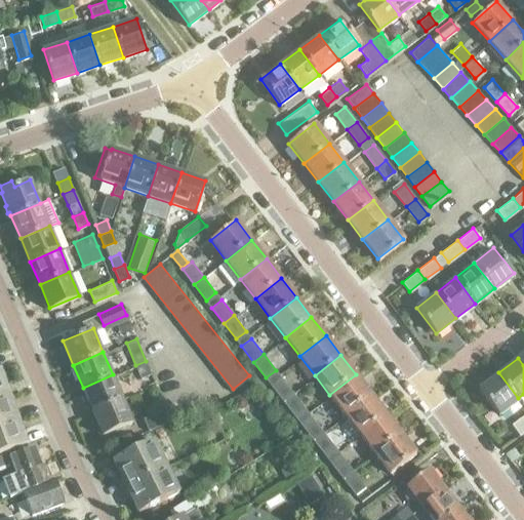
[(140,376),(151,372),(146,361),(135,365),(140,376)]
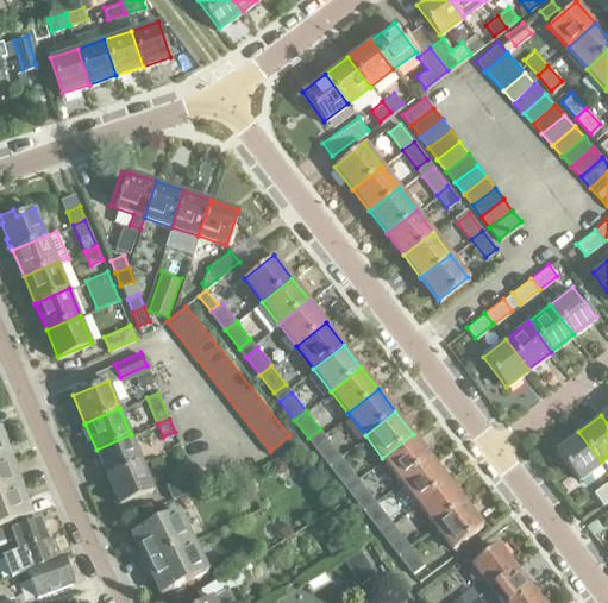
[(0,460),(11,457),(0,428),(0,460)]
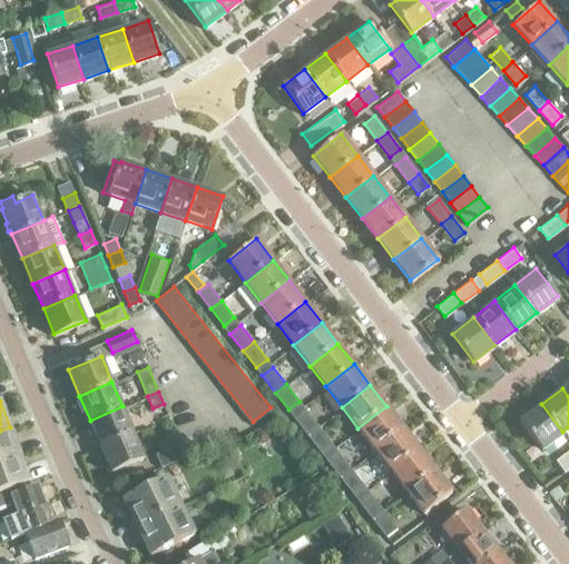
[(541,448),(562,432),(541,404),(520,421),(541,448)]
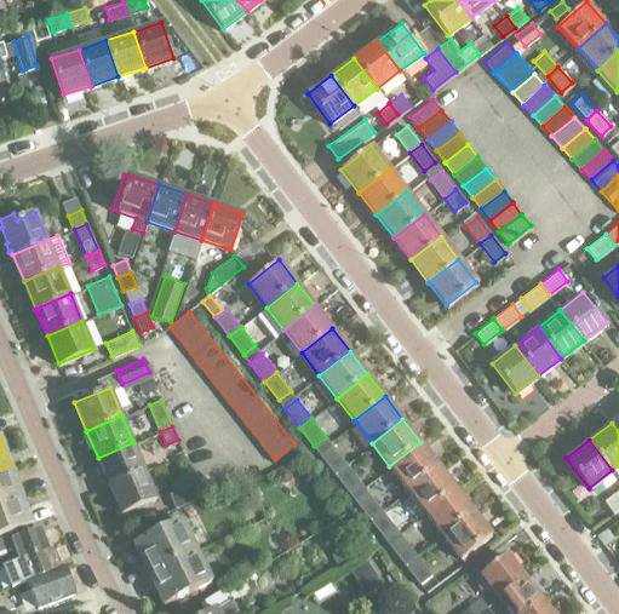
[(109,485),(144,470),(133,442),(98,458),(109,485)]
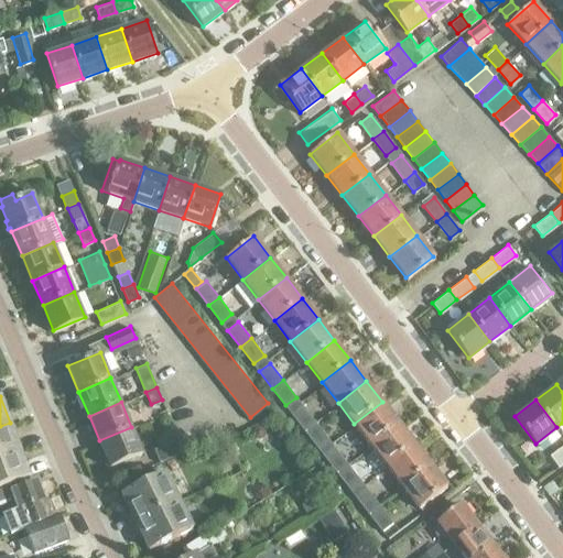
[(370,445),(398,423),(382,402),(354,424),(370,445)]
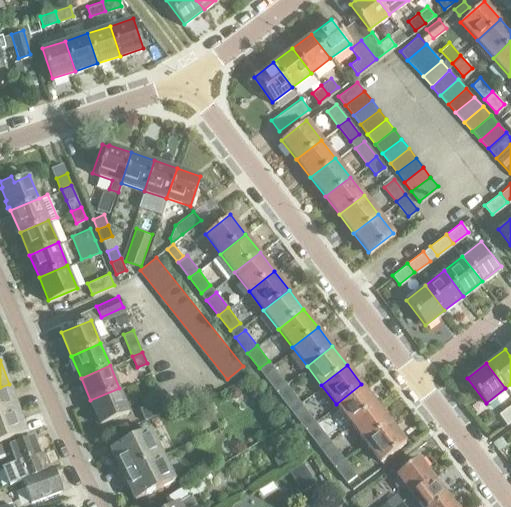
[(276,390),(286,383),(274,368),(265,375),(276,390)]
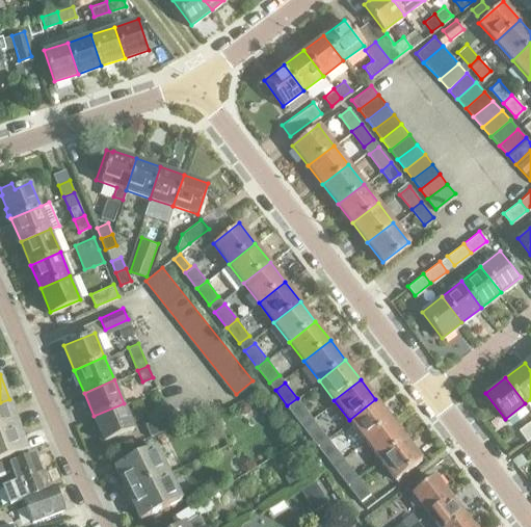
[(299,421),(309,414),(297,398),(287,405),(299,421)]
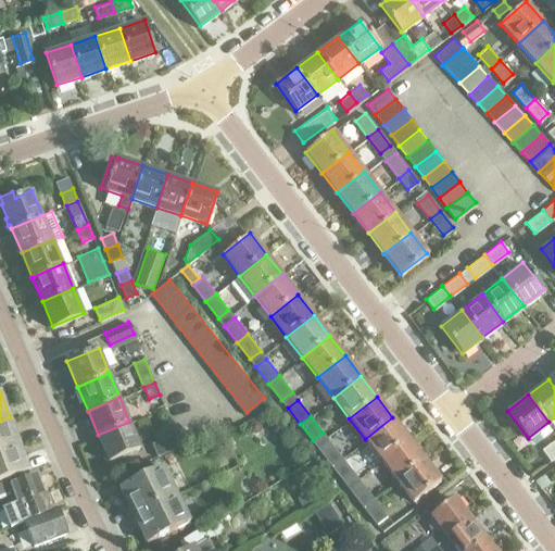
[(0,449),(19,442),(10,417),(0,421),(0,449)]
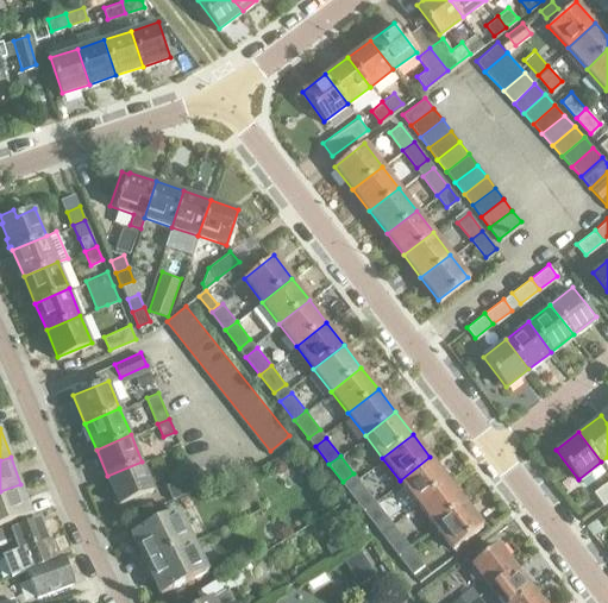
[(417,502),(447,478),(430,457),(400,481),(417,502)]
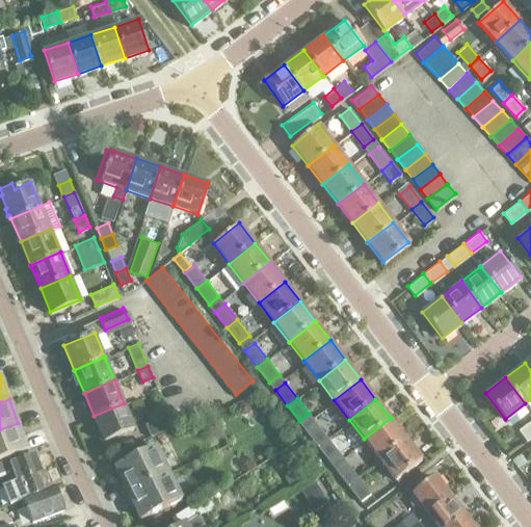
[(241,412),(245,414),(250,411),(250,405),(248,401),(244,400),(239,403),(238,407),(241,412)]
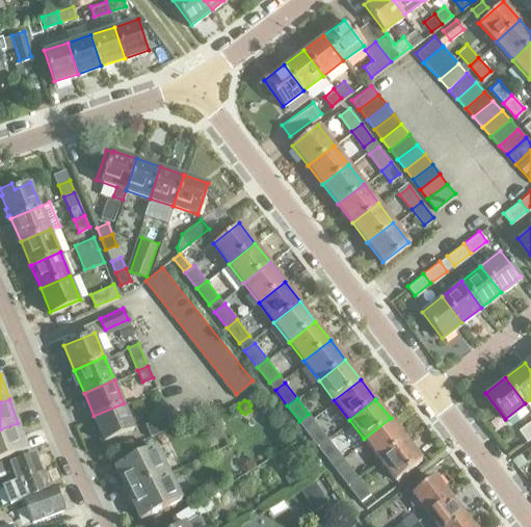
[(104,440),(134,427),(124,403),(94,416),(104,440)]
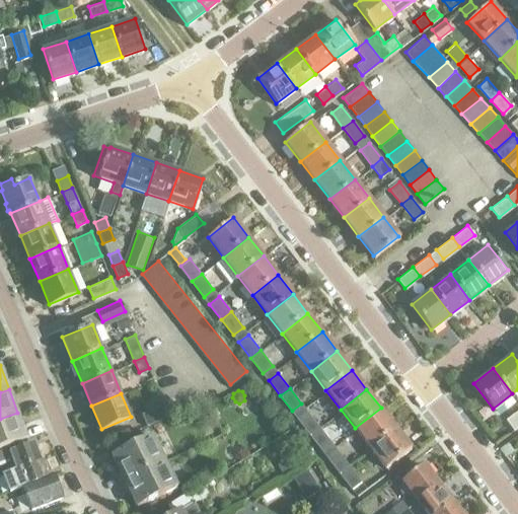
[(147,424),(168,415),(163,404),(142,413),(147,424)]
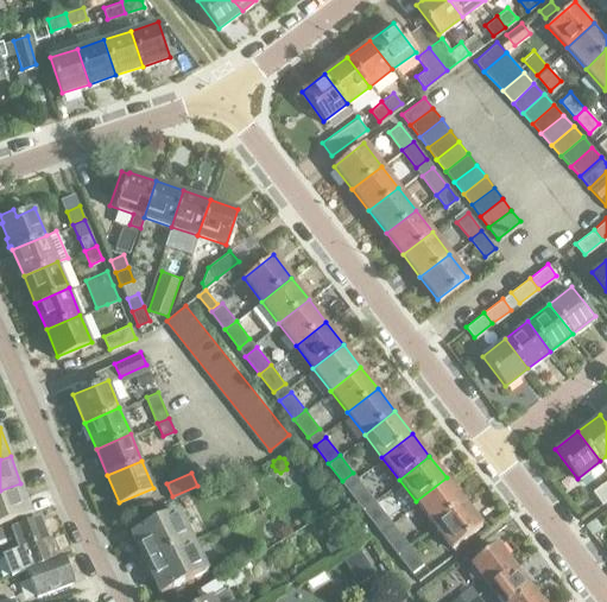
[(434,524),(463,500),(447,477),(416,501),(434,524)]
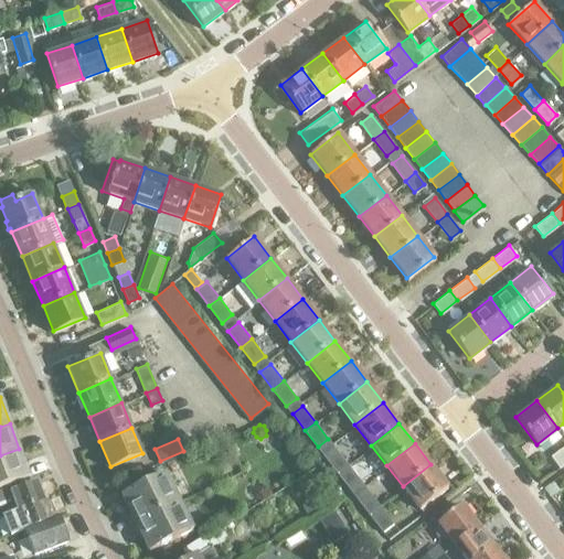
[(559,465),(563,461),(563,445),(552,455),(559,465)]
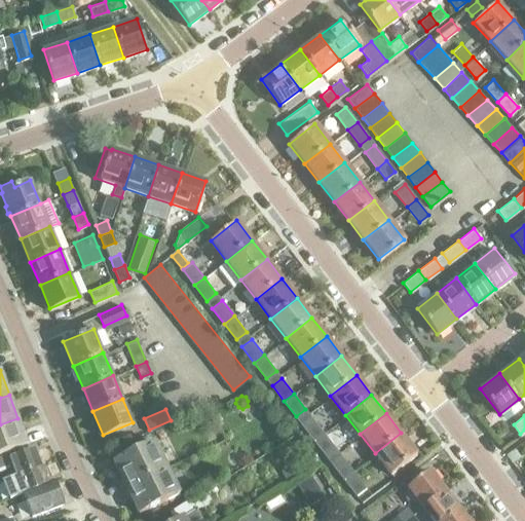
[(314,440),(324,433),(311,417),(302,424),(314,440)]
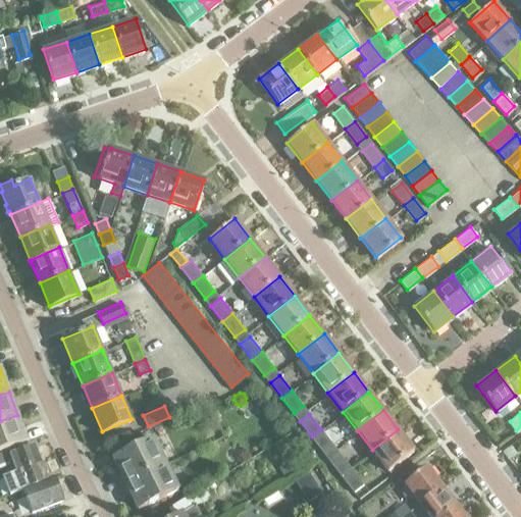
[(0,449),(25,440),(17,415),(0,421),(0,449)]
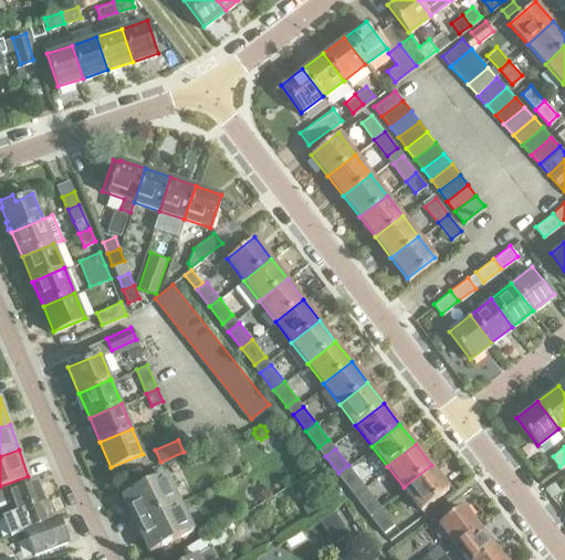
[(351,489),(362,482),(348,465),(338,473),(351,489)]
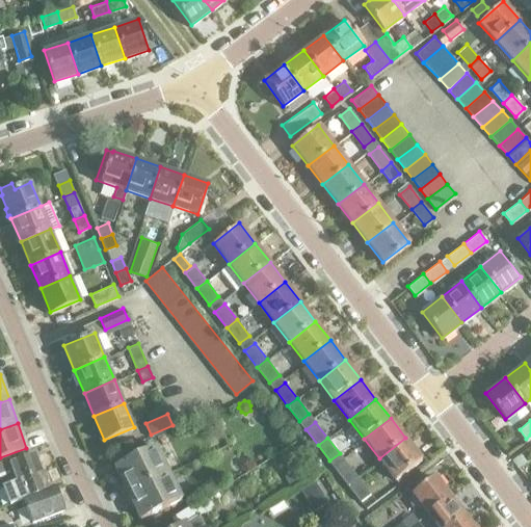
[(395,478),(421,457),(405,438),(379,458),(395,478)]
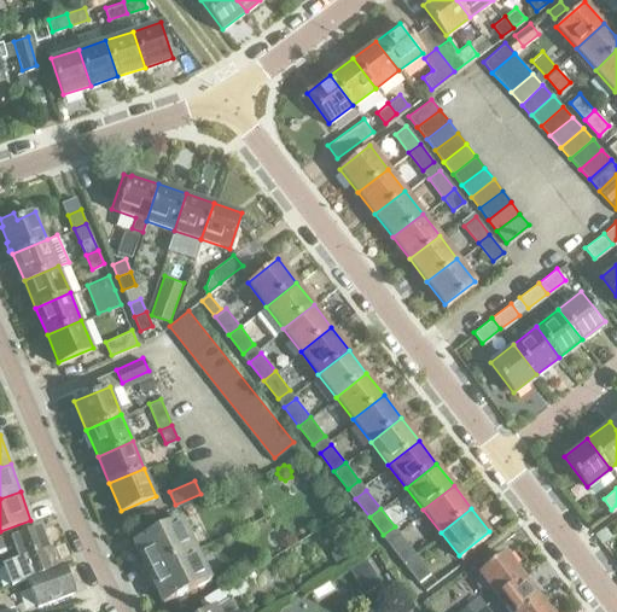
[(147,571),(195,547),(180,517),(132,541),(147,571)]
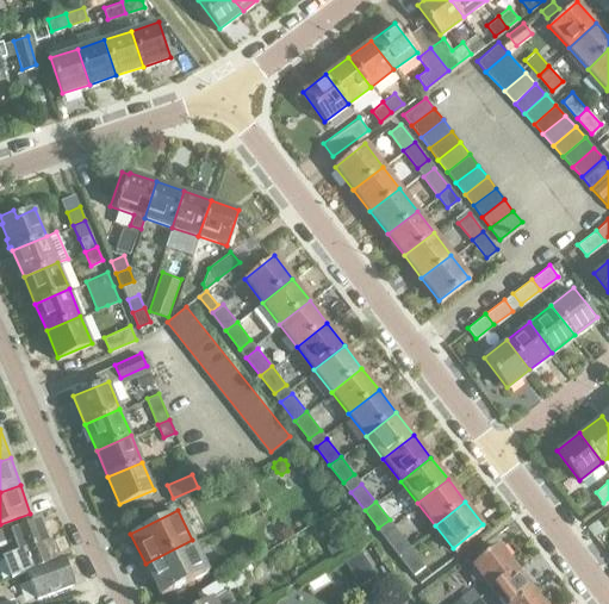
[(26,524),(23,517),(0,525),(0,540),(13,535),(20,553),(49,541),(41,518),(26,524)]
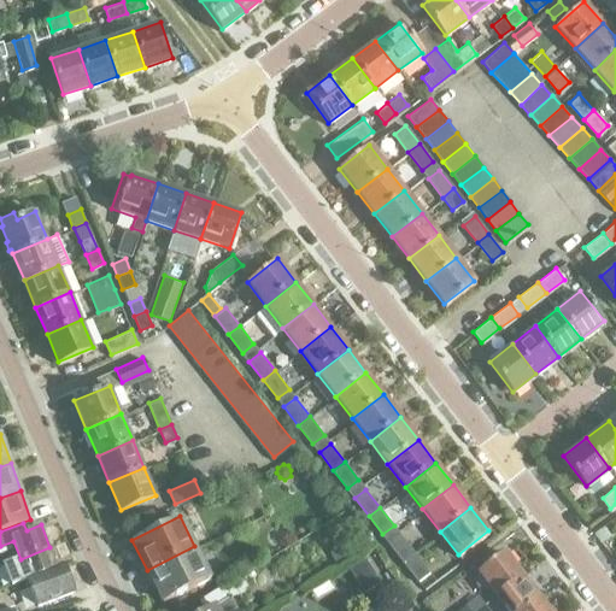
[(404,562),(415,553),(400,534),(389,542),(404,562)]
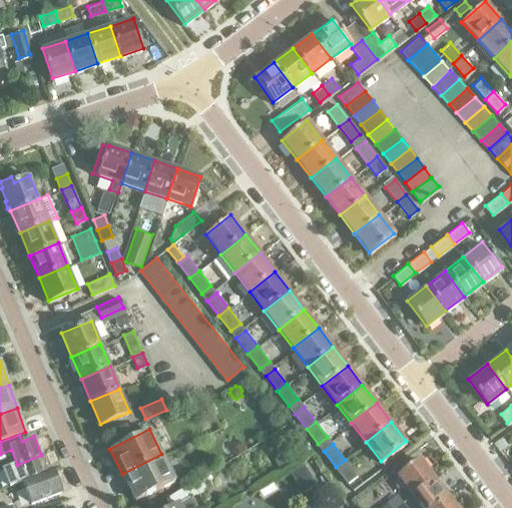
[(134,499),(174,480),(161,454),(122,474),(134,499)]
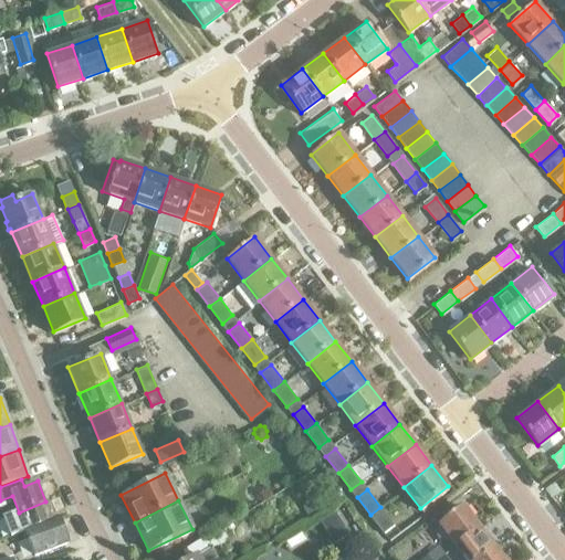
[(53,519),(45,502),(19,513),(3,518),(11,536),(25,530),(27,532),(60,519),(59,517),(53,519)]
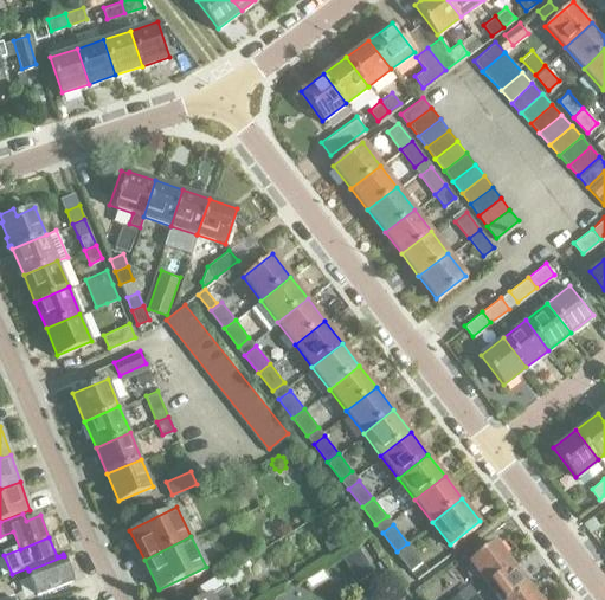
[(495,541),(470,560),(487,582),(512,563),(495,541)]
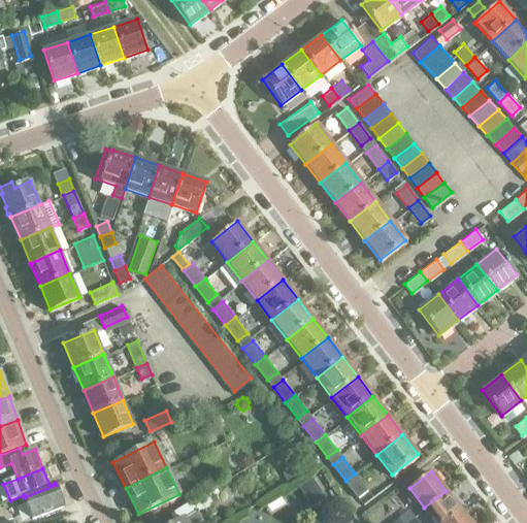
[(358,496),(367,489),(355,474),(346,481),(358,496)]
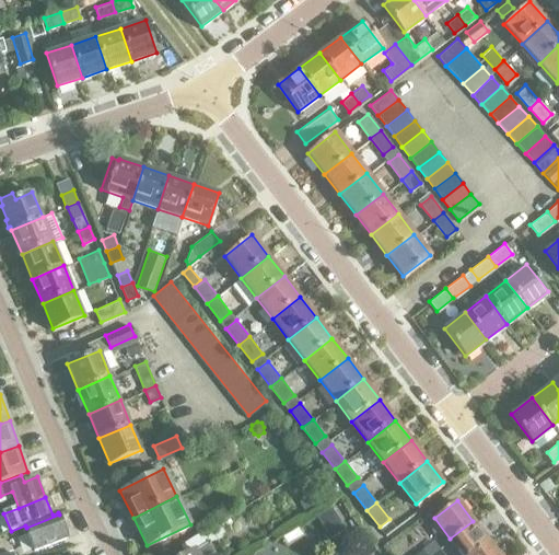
[(34,547),(67,534),(59,515),(26,528),(34,547)]
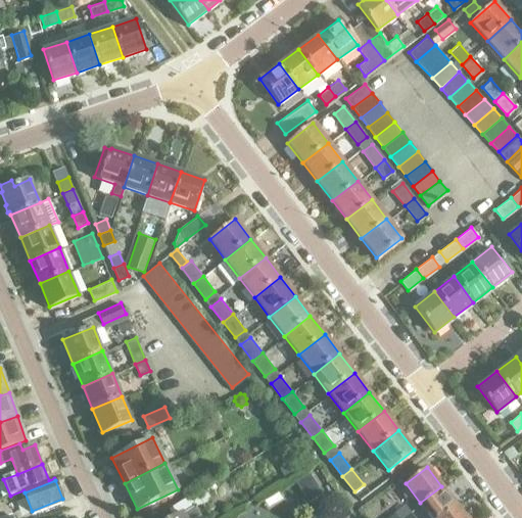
[(193,517),(200,514),(195,506),(214,495),(207,484),(170,508),(175,517),(173,517),(193,517)]
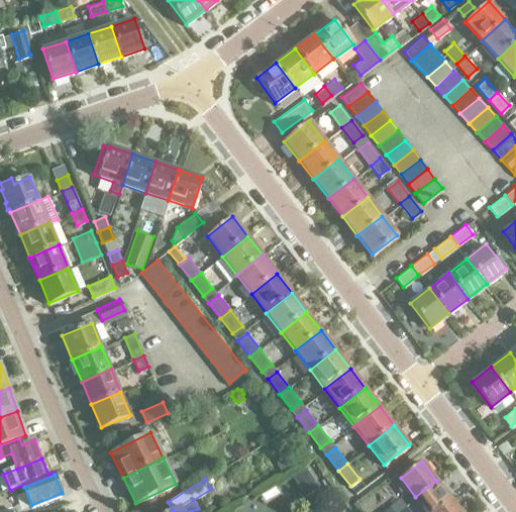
[(426,511),(434,511),(451,499),(436,481),(415,497),(426,511)]
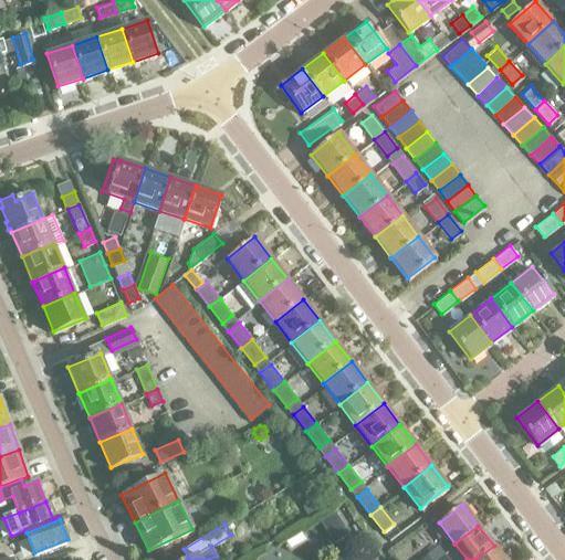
[(438,545),(427,553),(431,559),(433,559),(445,552),(438,545)]
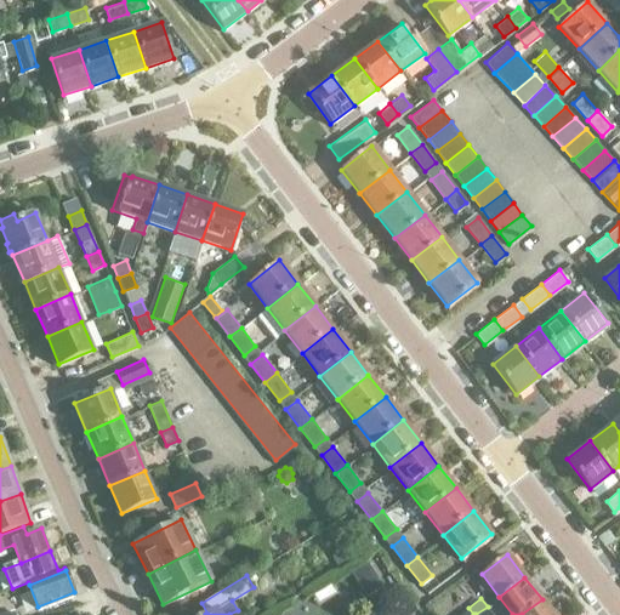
[(553,614),(542,599),(522,614),(553,614)]
